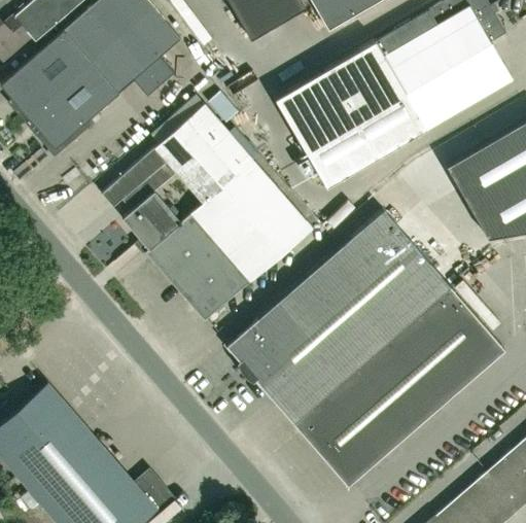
[(36,44),(85,0),(35,0),(5,26),(0,20),(0,43),(1,43),(11,55),(30,37),(36,44)]
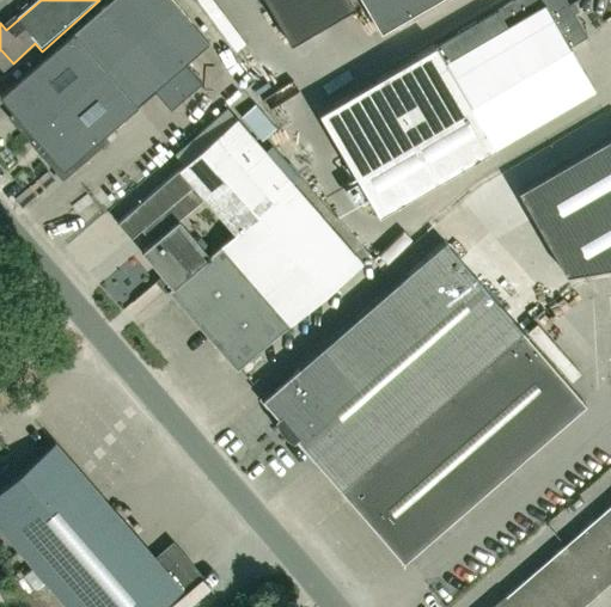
[(171,112),(202,85),(187,67),(211,47),(169,0),(115,0),(0,99),(63,173),(156,94),(171,112)]
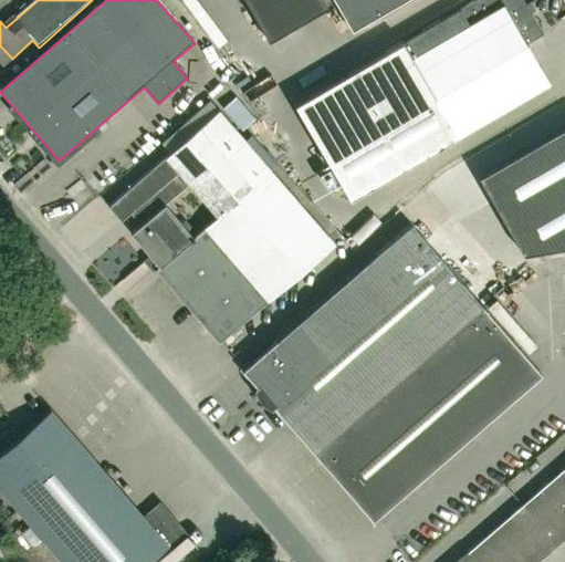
[(244,0),(270,43),(328,9),(323,0),(244,0)]
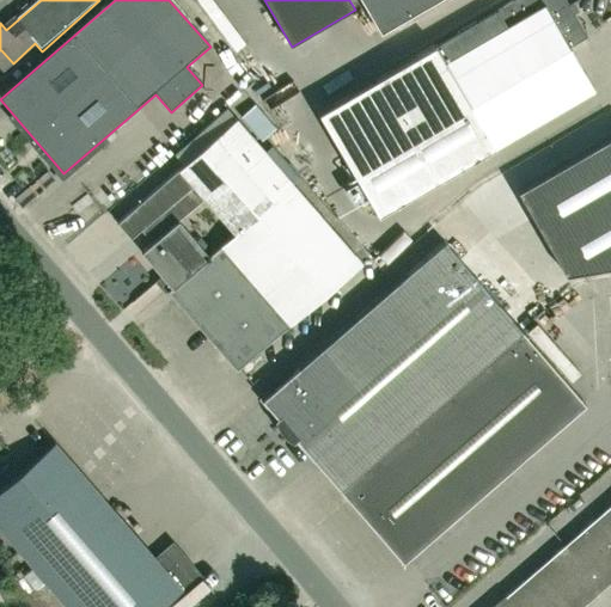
[(380,219),(596,92),(572,50),(588,41),(564,0),(541,0),(519,0),(321,116),(380,219)]
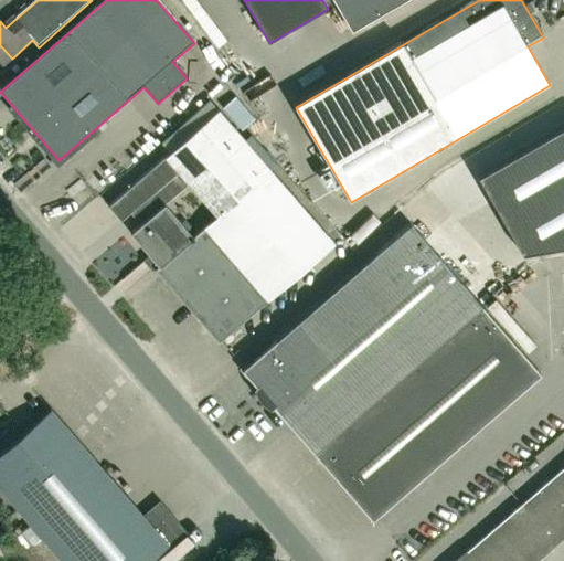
[(332,0),(352,33),(408,0),(332,0)]
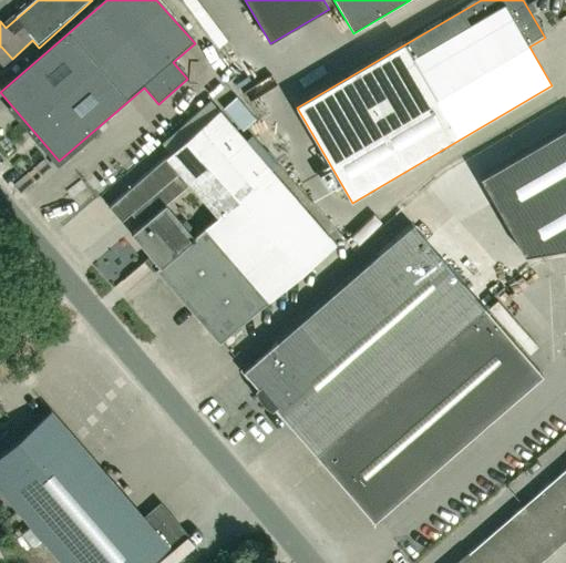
[(155,273),(218,347),(270,303),(332,252),(218,115),(125,195),(140,212),(143,207),(170,186),(178,196),(191,186),(218,219),(194,241),(155,273)]
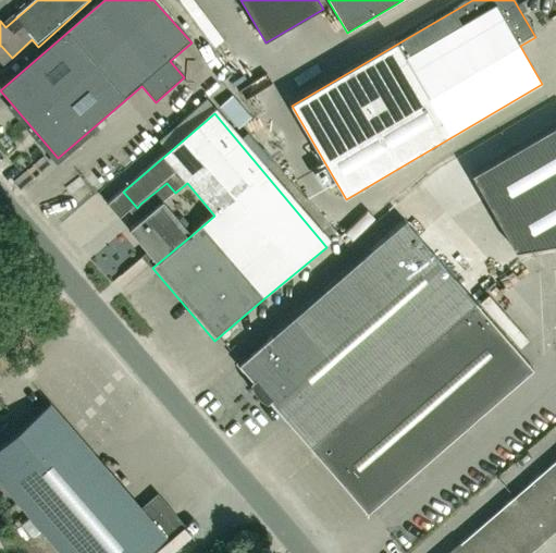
[(555,127),(471,176),(515,253),(555,245),(555,127)]
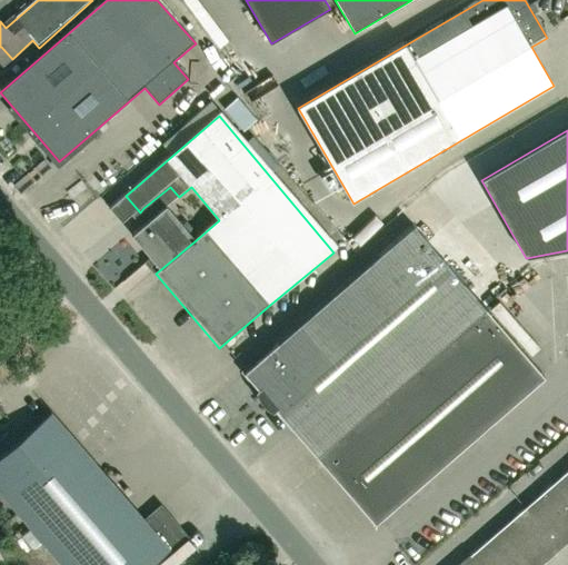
[(156,274),(195,241),(167,208),(179,197),(170,187),(143,208),(153,219),(132,237),(151,260),(148,264),(156,274)]
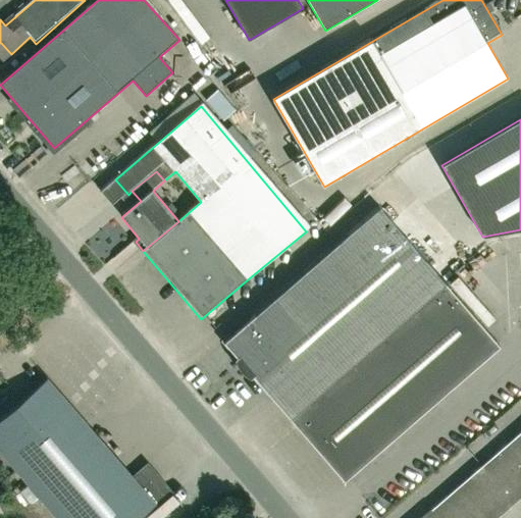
[(291,420),(447,286),(379,208),(224,344),(291,420)]
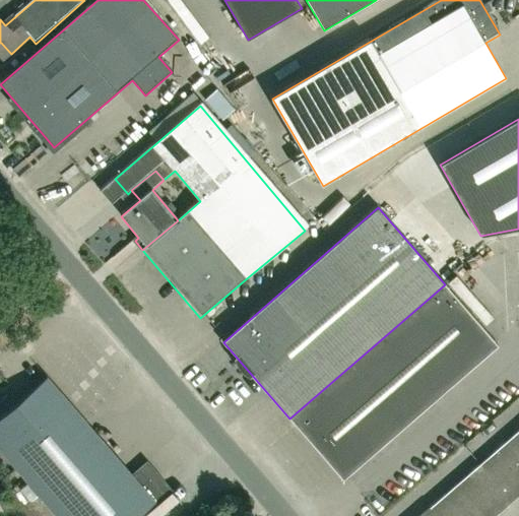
[(498,345),(445,284),(289,418),(343,479),(498,345)]
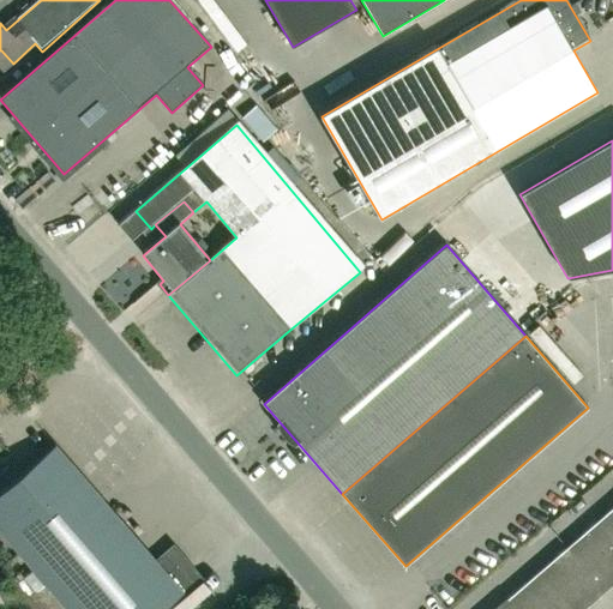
[(0,531),(18,552),(91,488),(56,447),(0,495),(0,531)]
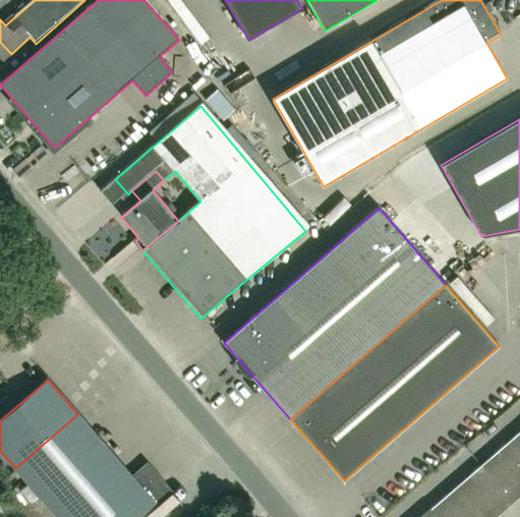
[(77,414),(15,468),(57,516),(140,516),(171,491),(149,465),(132,478),(77,414)]
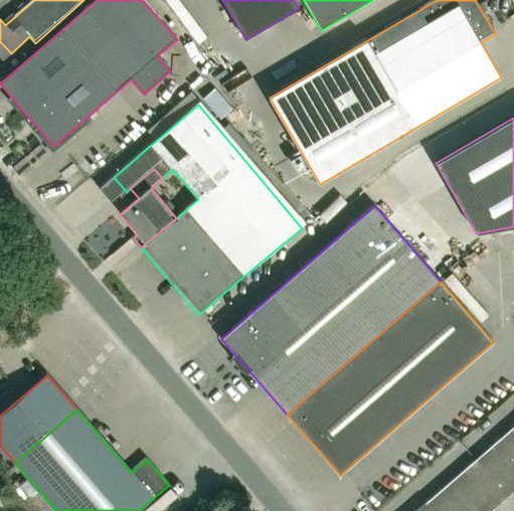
[(513,430),(502,441),(513,455),(513,430)]
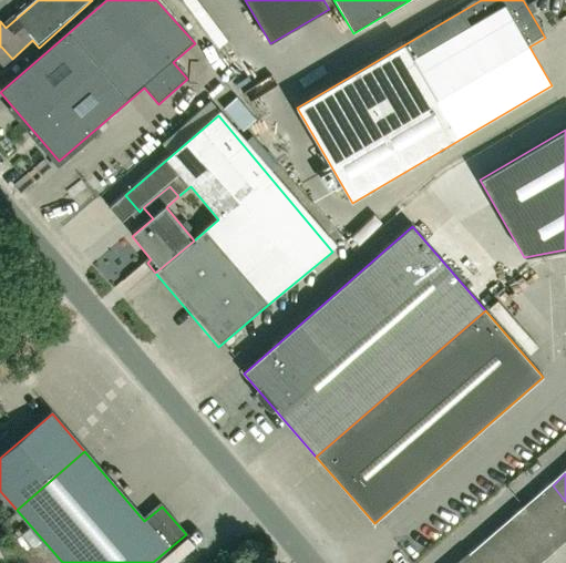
[(543,529),(565,509),(565,501),(553,485),(526,509),(543,529)]
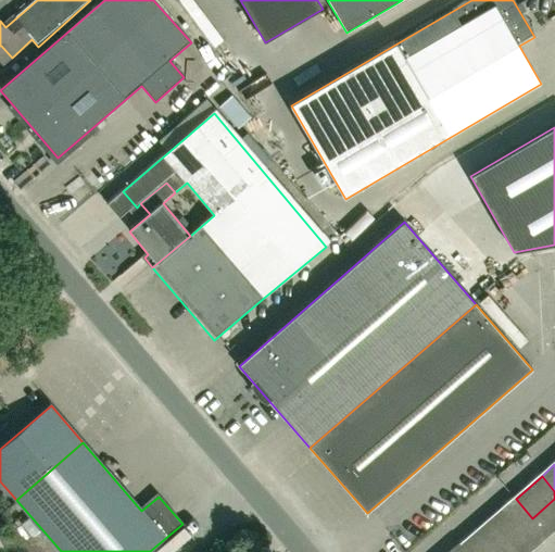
[(506,541),(532,518),(516,499),(490,522),(506,541)]
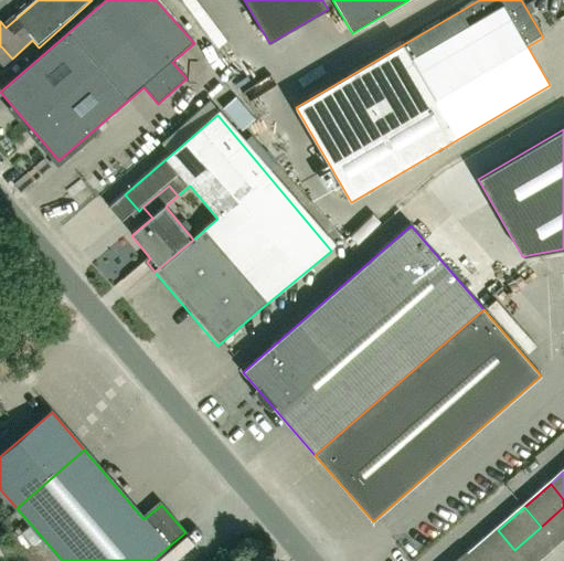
[(559,547),(563,542),(563,507),(541,527),(559,547)]
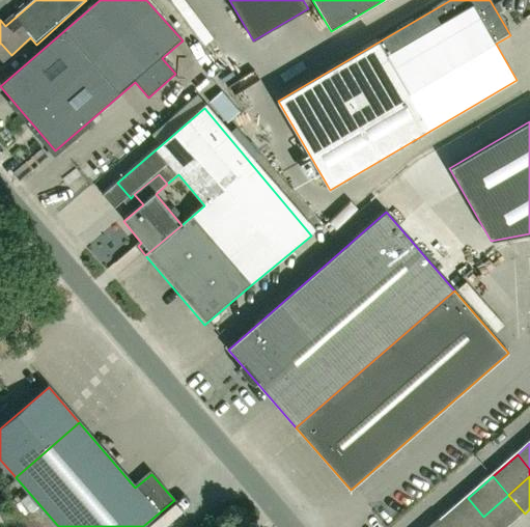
[(509,526),(525,514),(508,495),(483,517),(492,526),(509,526)]
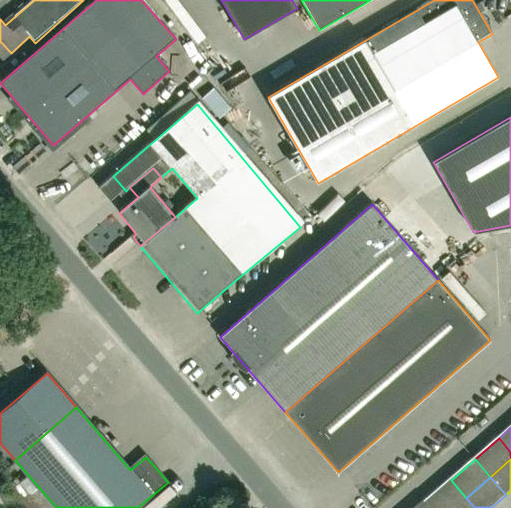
[(456,507),(466,498),(451,480),(439,491),(452,507),(456,507)]
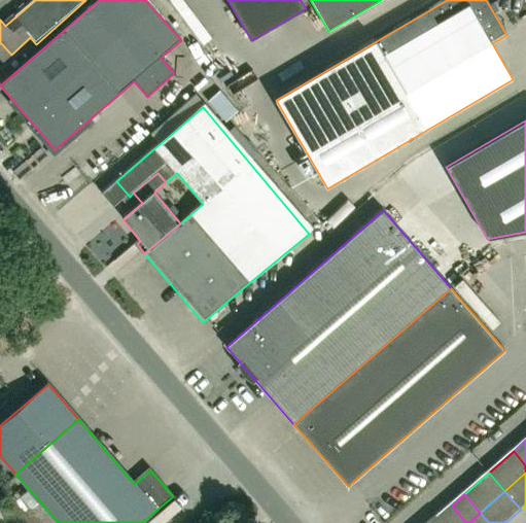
[(465,522),(452,506),(439,517),(437,516),(431,521),(432,522),(434,522),(441,518),(444,522),(465,522)]
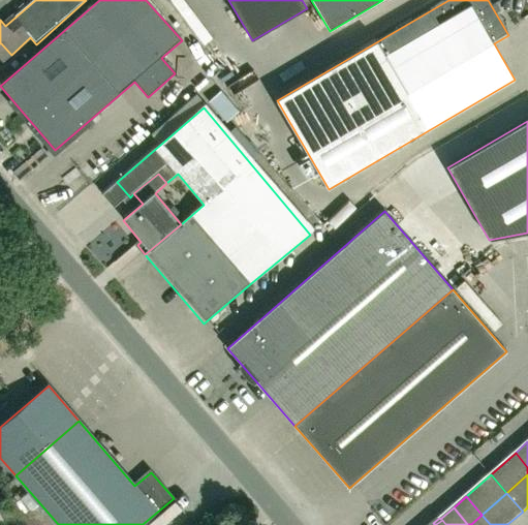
[(490,524),(482,515),(471,524),(490,524)]
